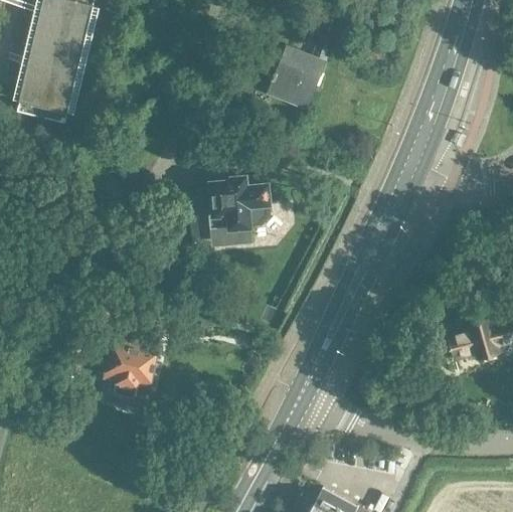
[(92,8),(83,6),(75,4),(67,2),(59,0),(42,0),(38,18),(87,29),(92,8)]
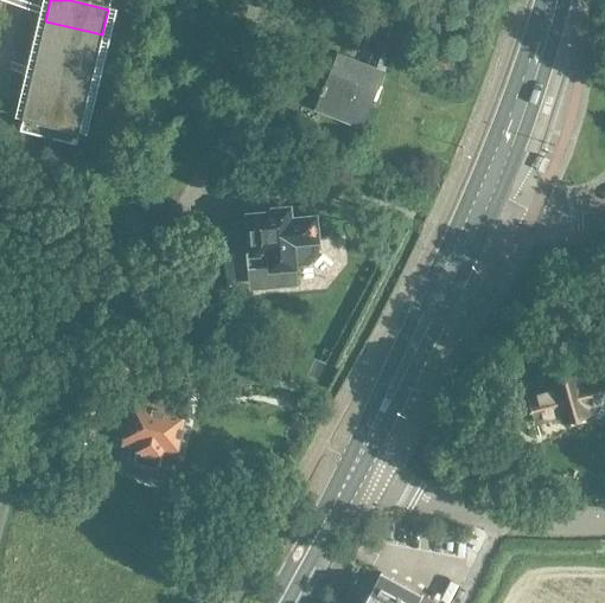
[(102,34),(45,21),(39,46),(96,59),(102,34)]
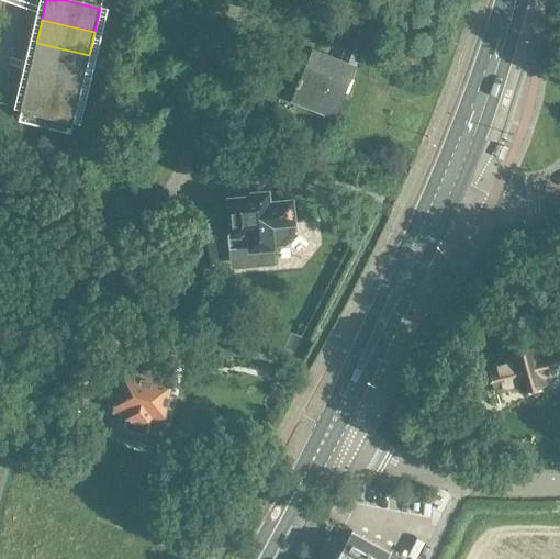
[(333,96),(340,98),(362,45),(348,38),(338,63),(311,52),(291,101),(324,115),(333,96)]
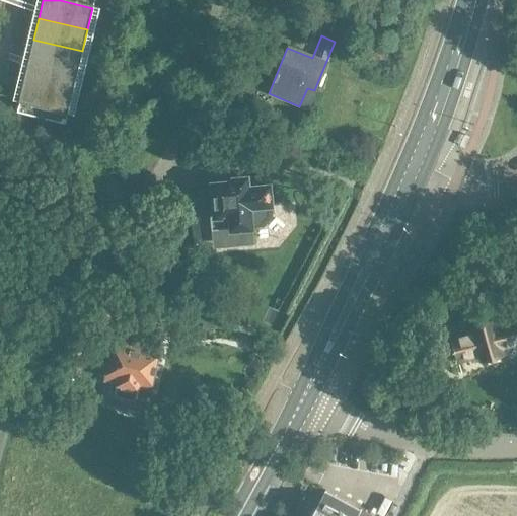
[(82,51),(33,40),(28,60),(77,72),(82,51)]
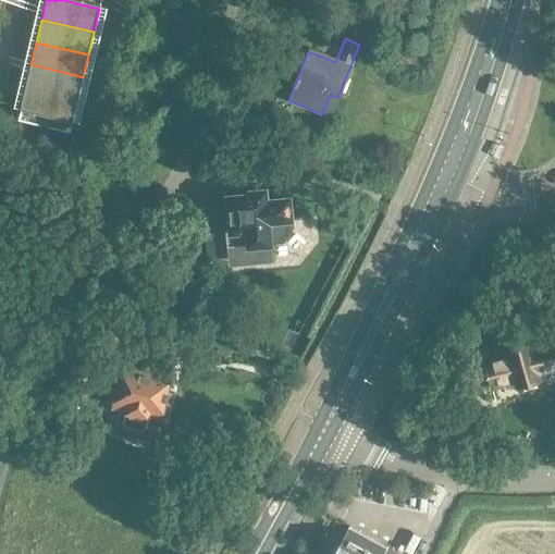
[(83,77),(31,64),(25,87),(77,100),(83,77)]
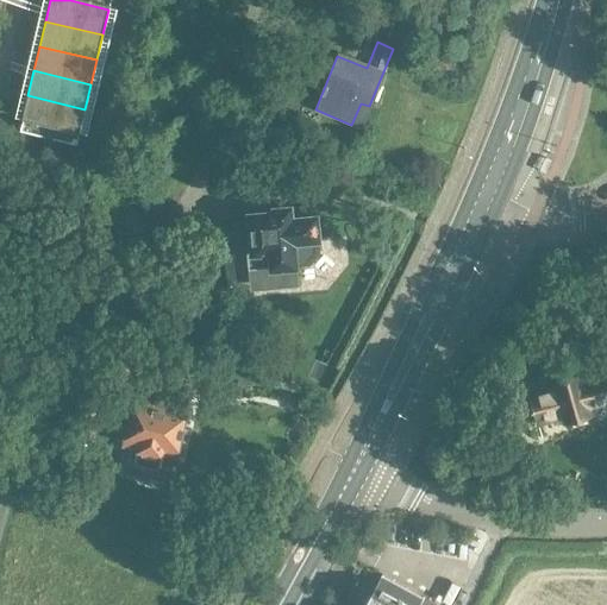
[(85,109),(27,95),(22,121),(31,124),(42,126),(51,128),(61,131),(70,133),(79,134),(85,109)]
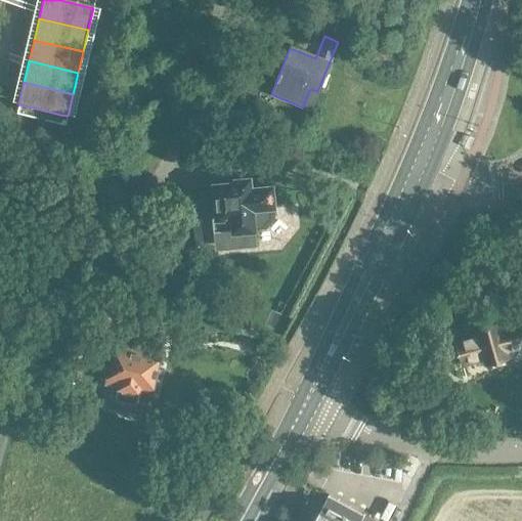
[(27,106),(18,104),(15,116),(25,118),(27,106)]
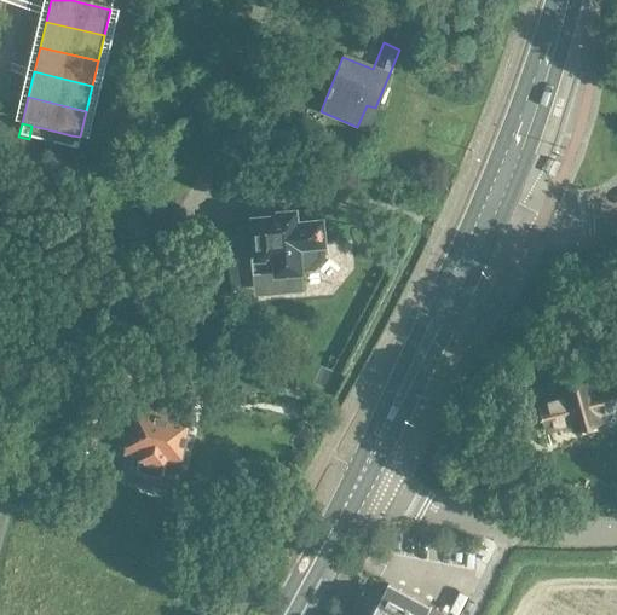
[(42,128),(32,126),(29,139),(39,141),(42,128)]
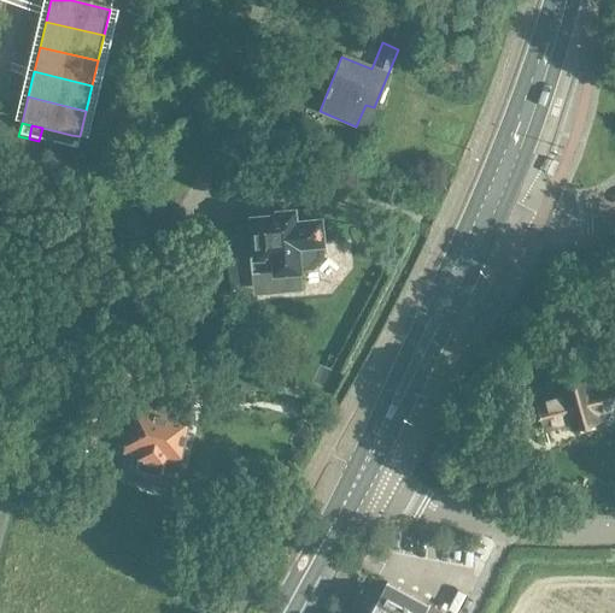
[(52,130),(42,128),(39,141),(48,143),(52,130)]
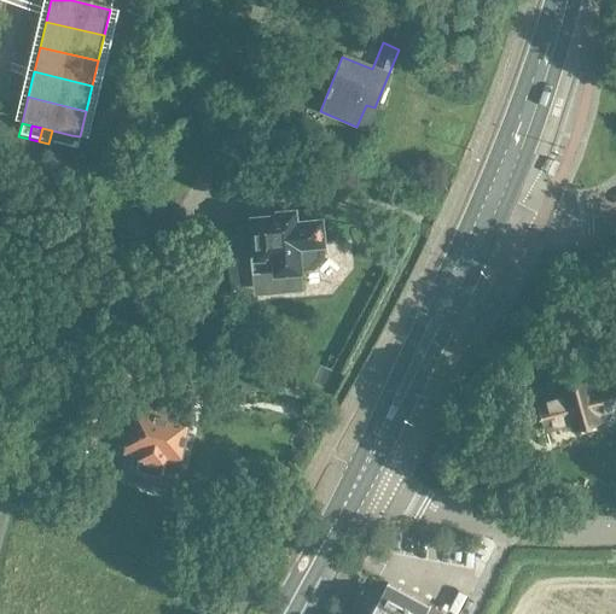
[(62,133),(52,130),(48,144),(58,145),(62,133)]
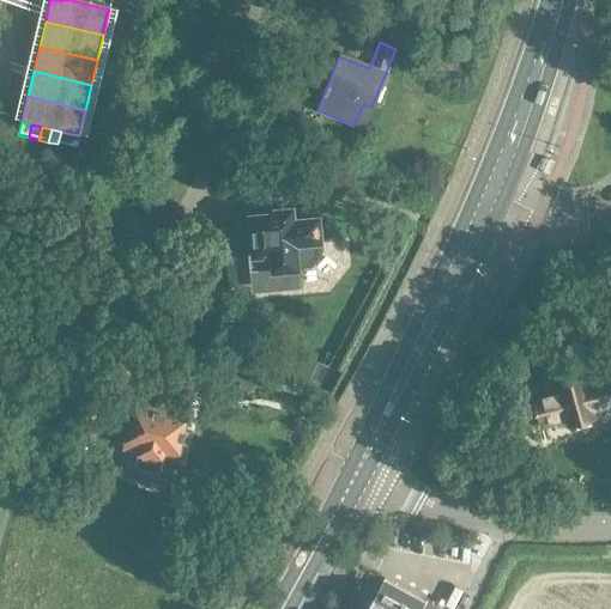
[(71,134),(61,132),(58,144),(67,146),(71,134)]
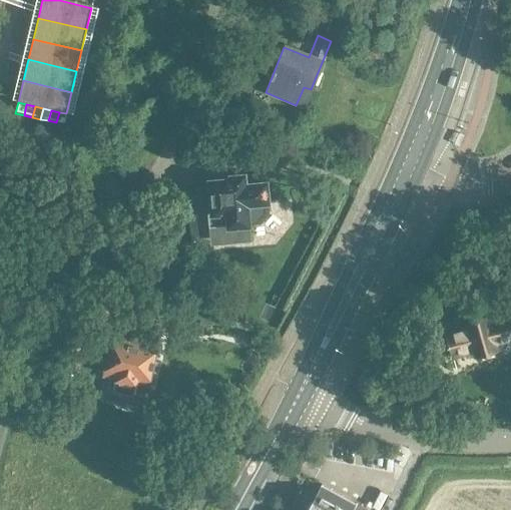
[(66,113),(59,112),(56,122),(63,124),(66,113)]
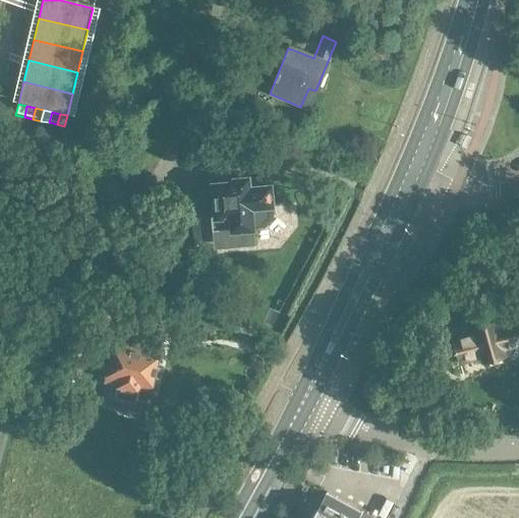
[(253,228),(265,227),(269,217),(268,207),(271,207),(269,186),(256,188),(255,179),(247,180),(247,178),(233,179),(233,183),(212,184),(214,218),(210,219),(211,232),(231,230),(231,233),(254,231),(253,228)]
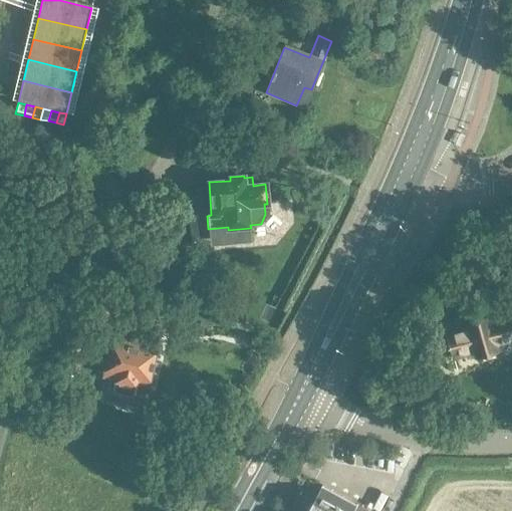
[(195,217),(182,218),(185,246),(198,245),(195,217)]
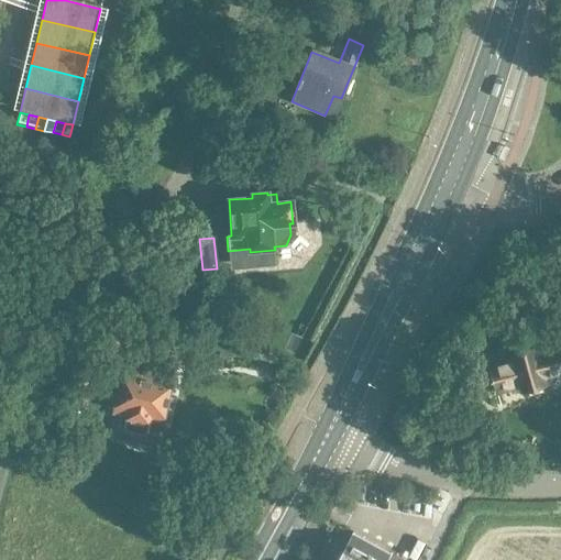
[(560,375),(560,348),(536,355),(534,349),(512,354),(514,361),(488,369),(495,394),(521,386),(523,393),(545,387),(542,381),(560,375)]
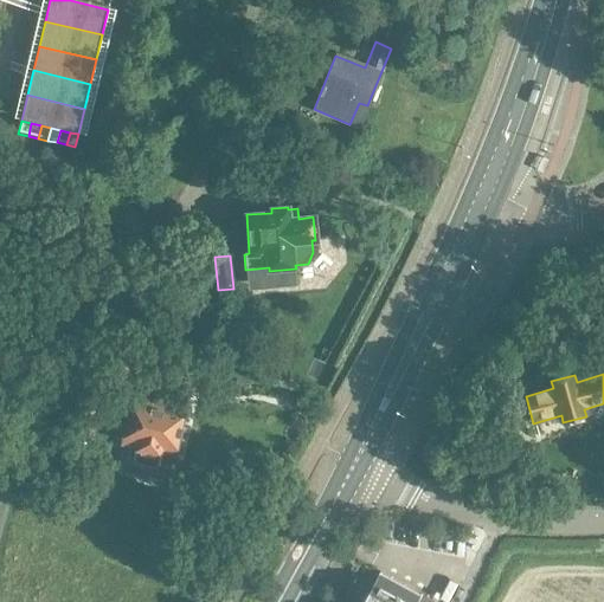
[(160,453),(175,457),(186,406),(114,389),(109,408),(128,412),(121,445),(136,448),(133,465),(156,470),(160,453)]
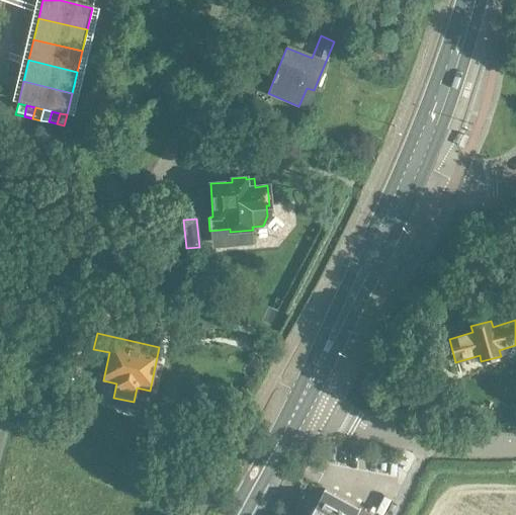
[(362,514),(358,512),(359,511),(323,492),(310,514),(362,514)]
